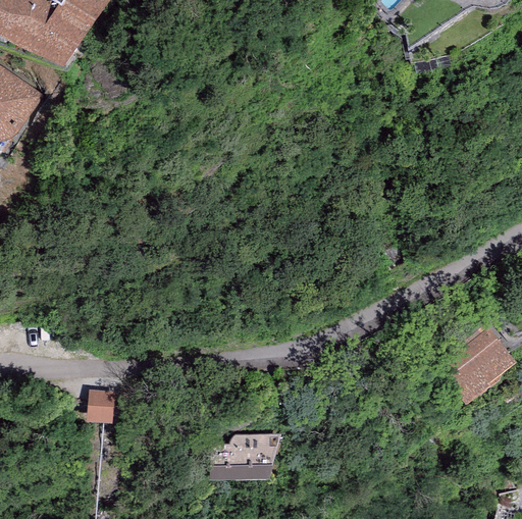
[(108,0),(0,0),(0,36),(63,69),(108,0)]
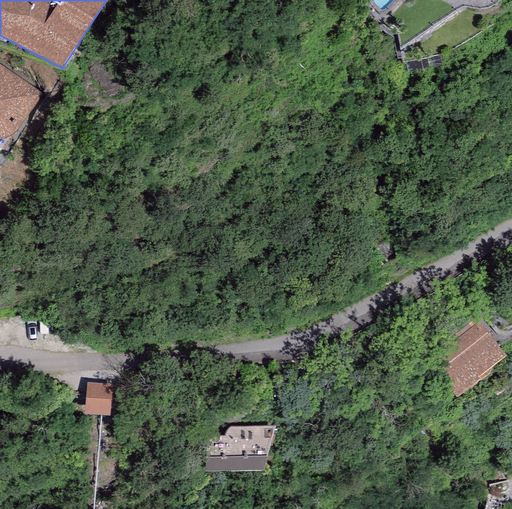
[(0,139),(2,139),(11,137),(16,133),(18,126),(23,123),(43,92),(3,66),(0,64),(0,139)]
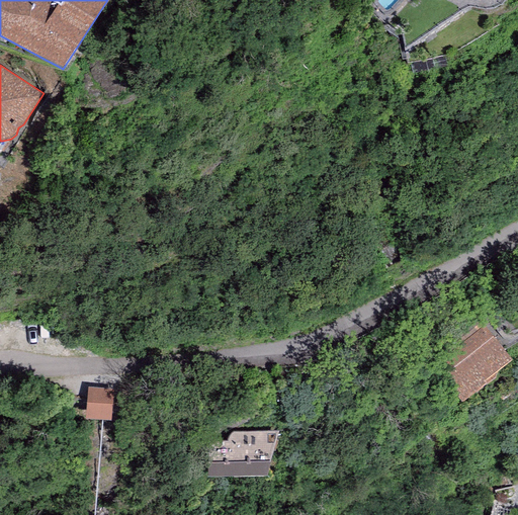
[(479,317),(425,359),(460,404),(486,384),(485,382),(513,360),(479,317)]
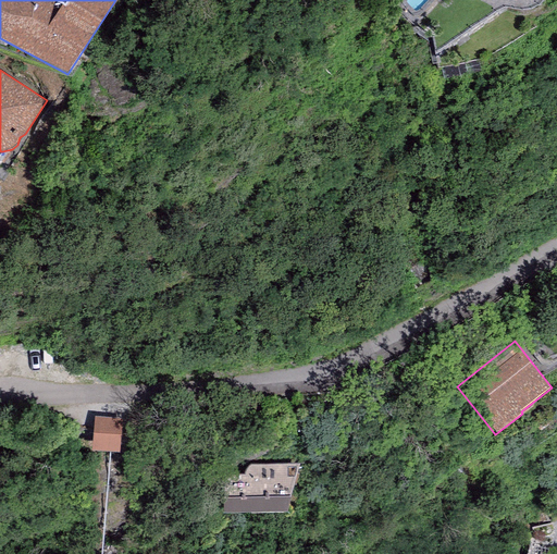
[(121,420),(95,418),(93,451),(118,452),(121,420)]
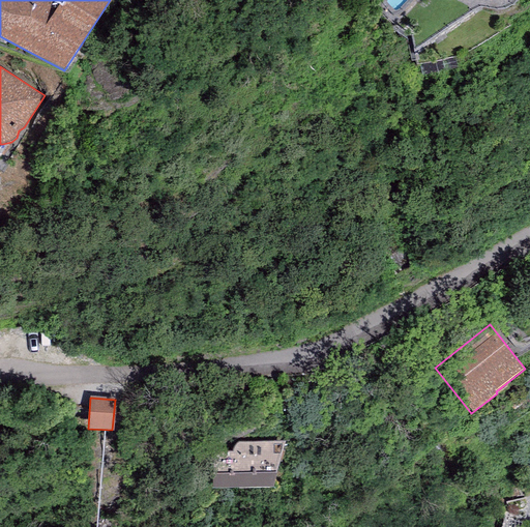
[(233,452),(213,454),(213,495),(272,496),(286,442),(239,440),(237,445),(234,449),(233,452)]
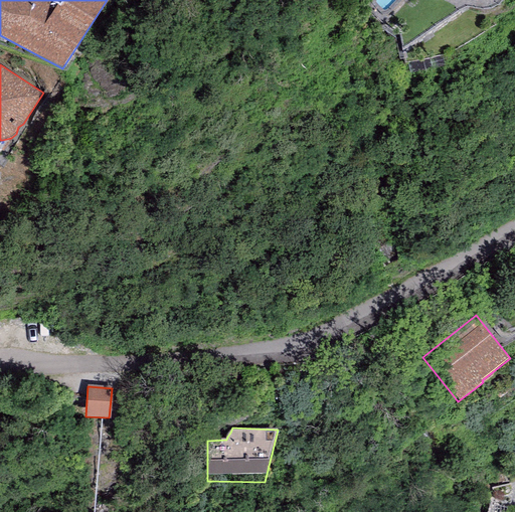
All buildings are outlined.
